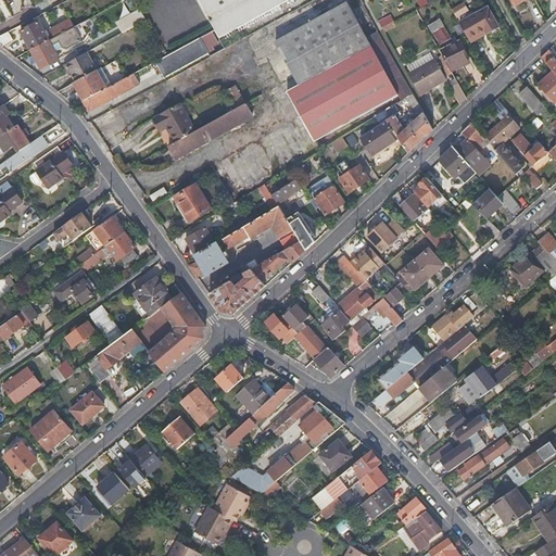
[(201,0),(206,10),(224,0),(201,0)]
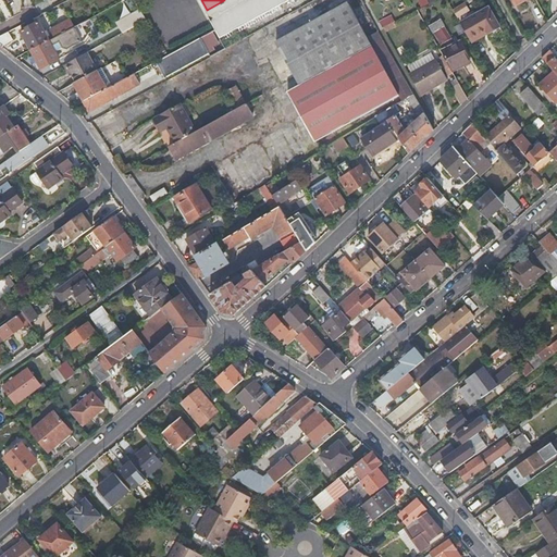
[(224,0),(207,10),(217,28),(268,0),(224,0)]
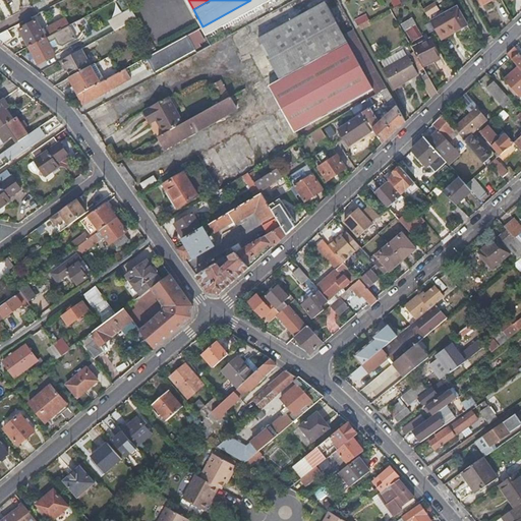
[(250,0),(203,26),(207,35),(274,0),(250,0)]
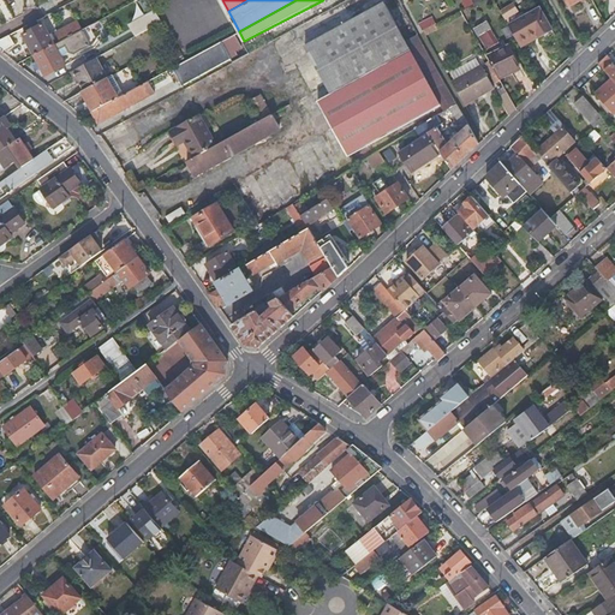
[(405,16),(395,0),(389,0),(312,42),(333,82),(416,35),(415,34),(405,16)]
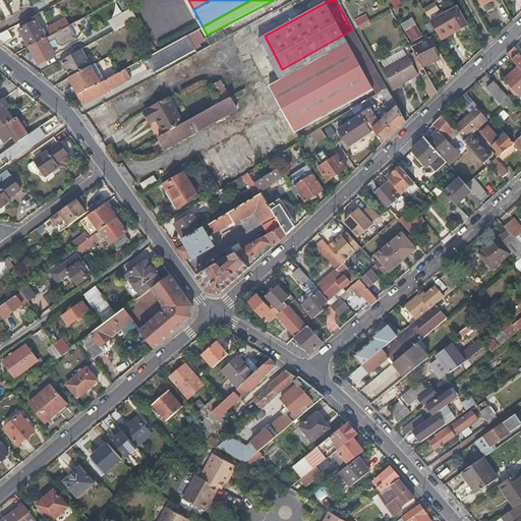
[(452,9),(463,29),(467,26),(457,6),(452,9)]
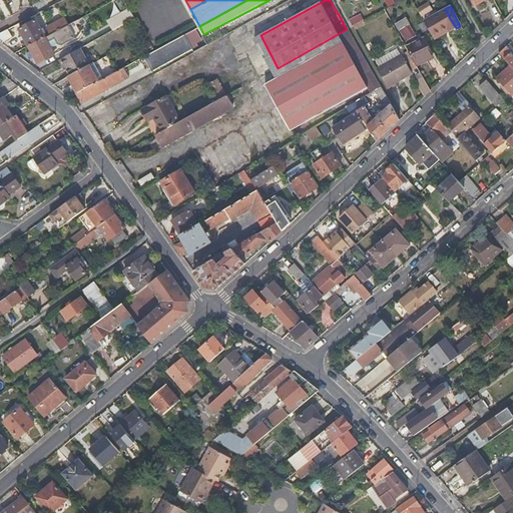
[(113,30),(134,17),(128,7),(107,20),(113,30)]
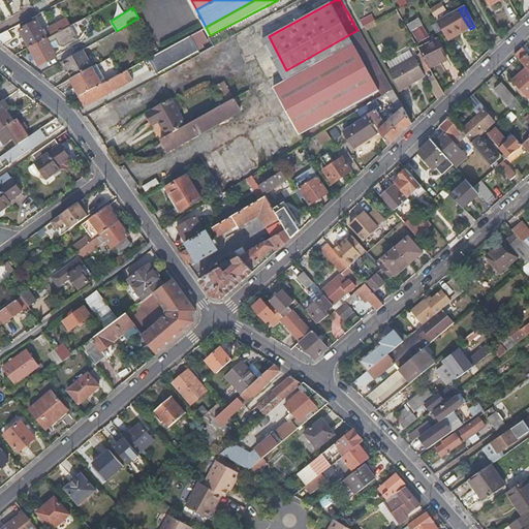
[(448,41),(470,29),(459,9),(438,21),(446,35),(445,36),(448,41)]
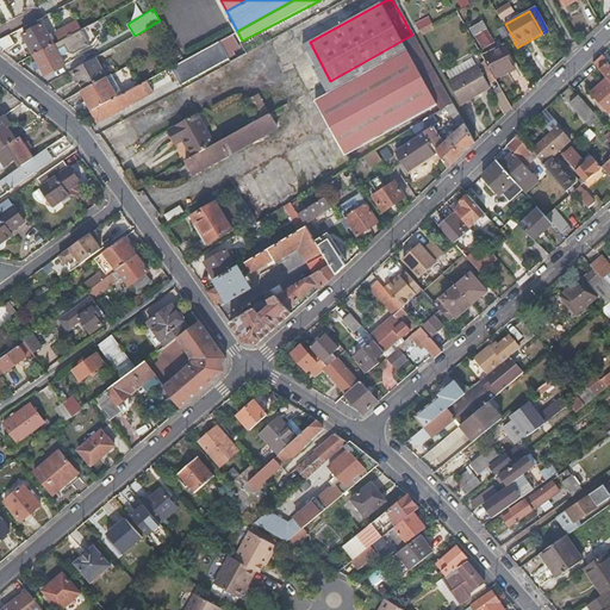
[(429,16),(415,23),(421,33),(434,26),(429,16)]
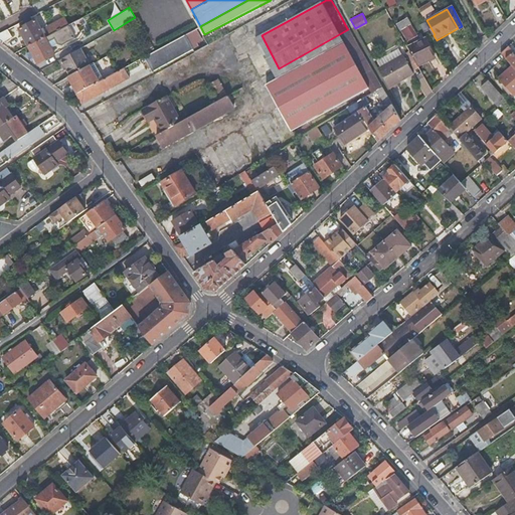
[(17,28),(26,46),(66,25),(61,17),(45,26),(47,31),(44,32),(41,27),(39,28),(34,19),(31,21),(29,17),(18,22),(20,26),(17,28)]
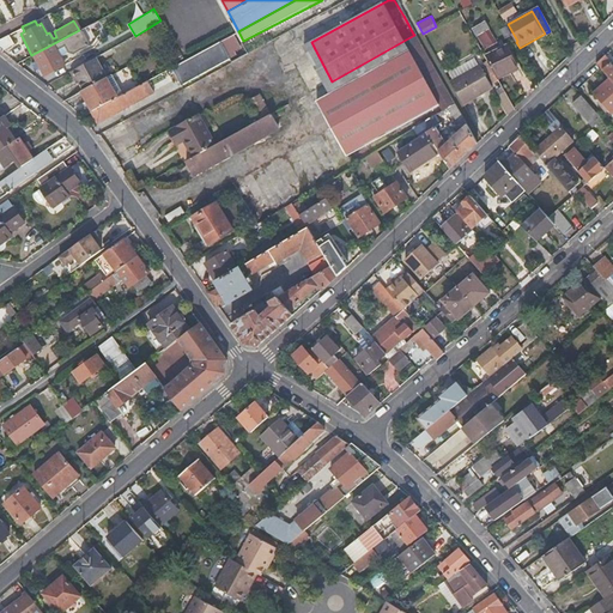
[(471,30),(483,50),(496,42),(484,20),(471,29),(471,30)]
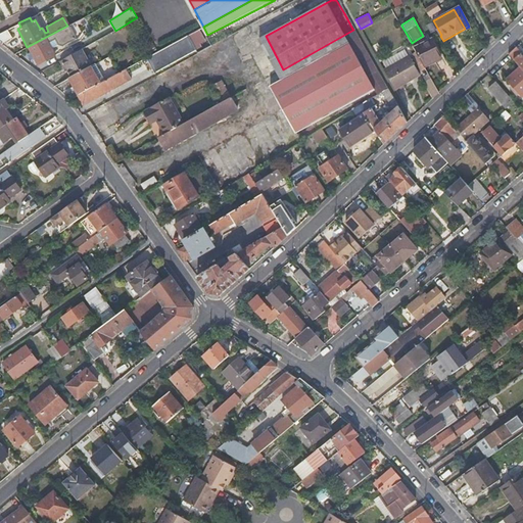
[(67,26),(27,47),(36,64),(53,55),(49,48),(56,44),(60,45),(74,38),(67,26)]
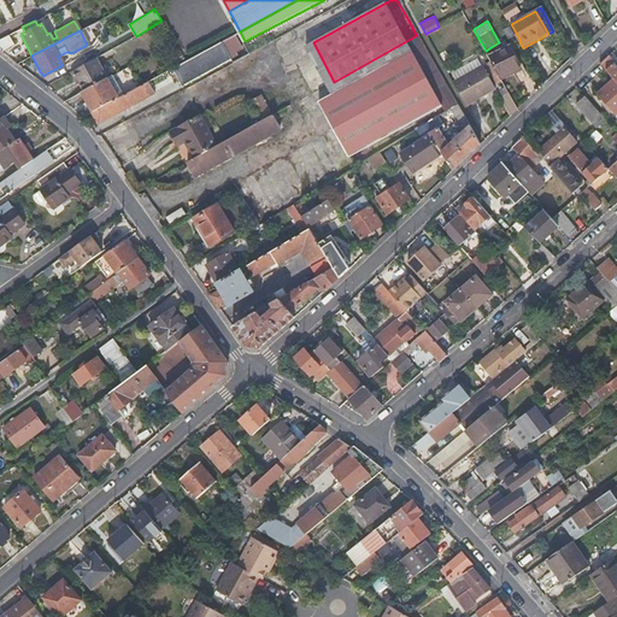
[(0,40),(0,50),(3,52),(16,45),(10,35),(0,40)]
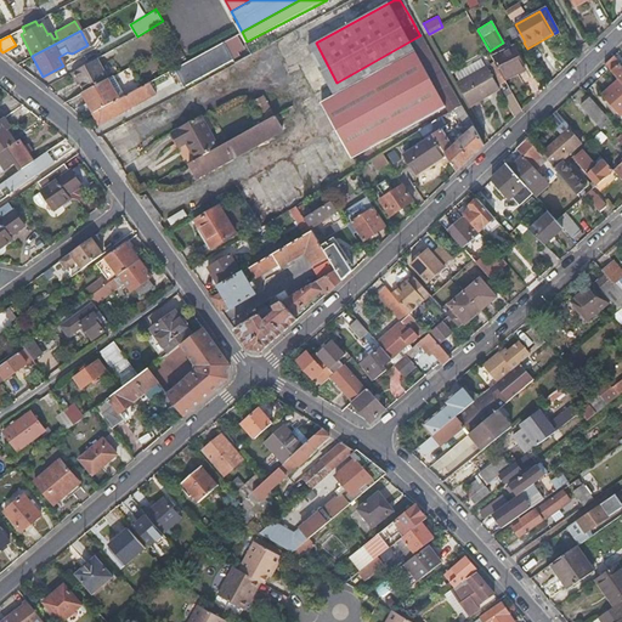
[(423,41),(420,35),(337,83),(341,91),(424,44),(423,41)]
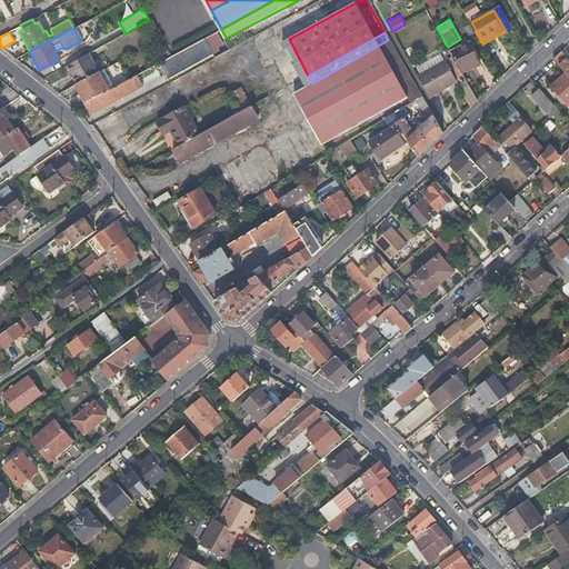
[(207,38),(173,56),(162,62),(170,77),(215,53),(207,38)]
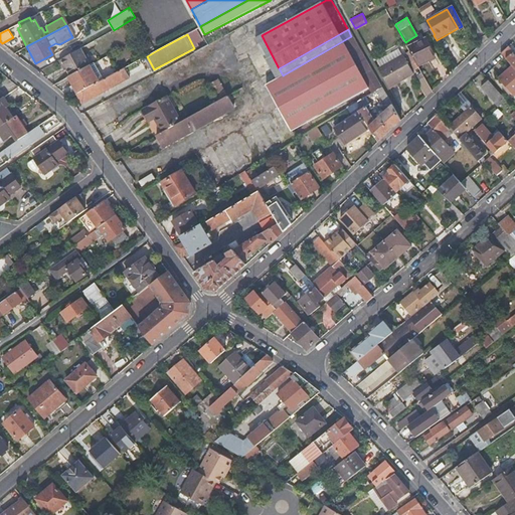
[(351,36),(283,75),(265,86),(292,131),(376,81),(351,36)]
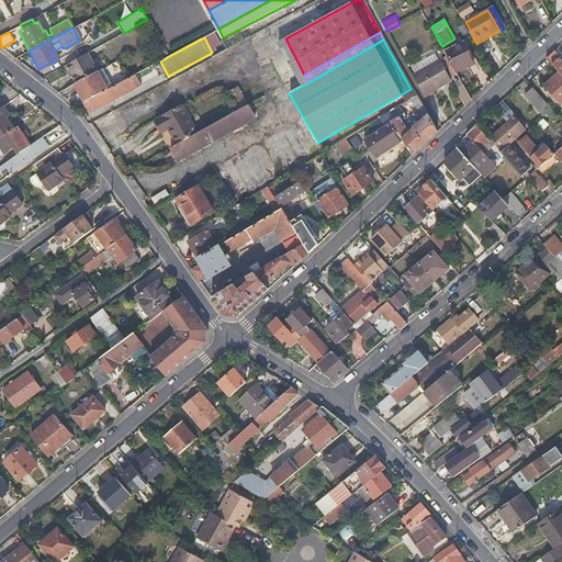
[(473,63),(463,44),(446,53),(457,72),(473,63)]
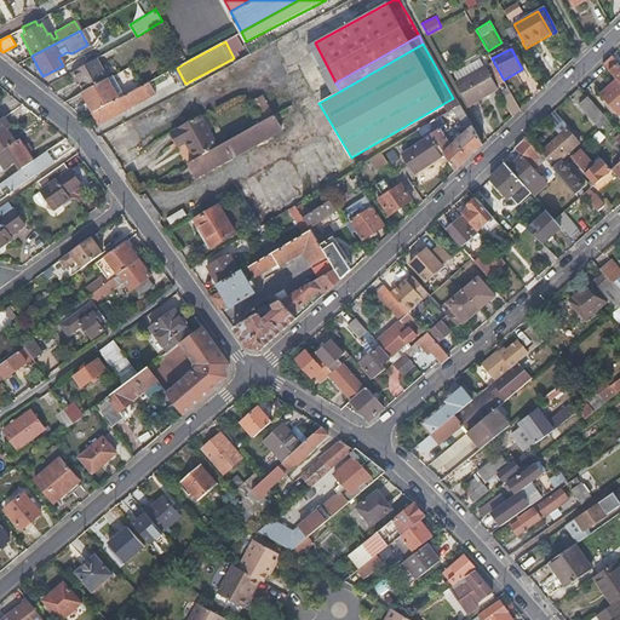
[(604,64),(608,68),(618,79),(619,81),(619,68),(616,64),(618,63),(612,57),(604,64)]
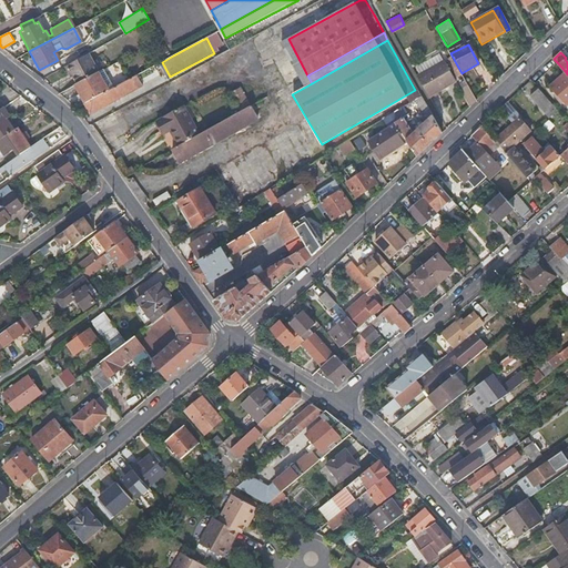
[(75,61),(67,66),(77,84),(98,73),(87,54),(75,61)]
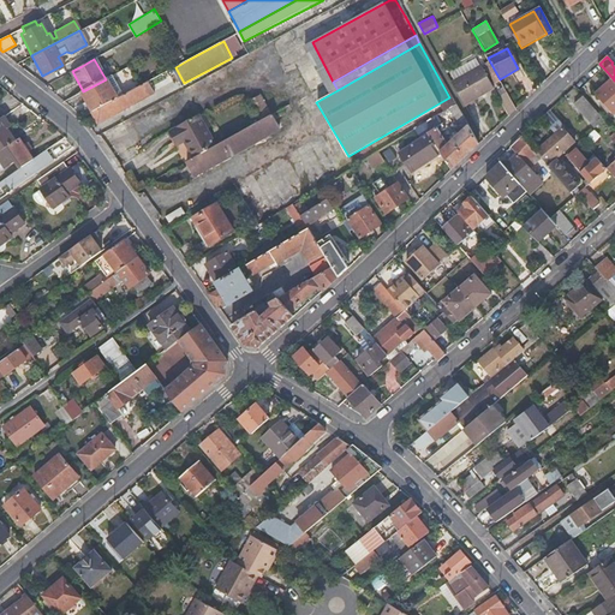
[(482,65),(452,81),(465,103),(494,88),(482,65)]
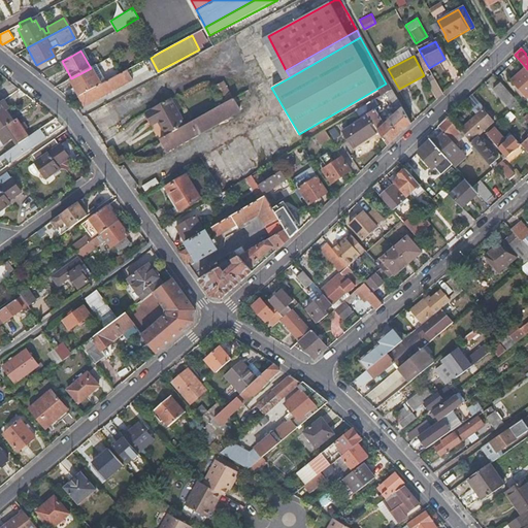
[(79,97),(77,98),(83,107),(130,81),(128,75),(130,74),(131,76),(135,74),(136,75),(146,70),(142,62),(103,84),(100,86),(79,97)]
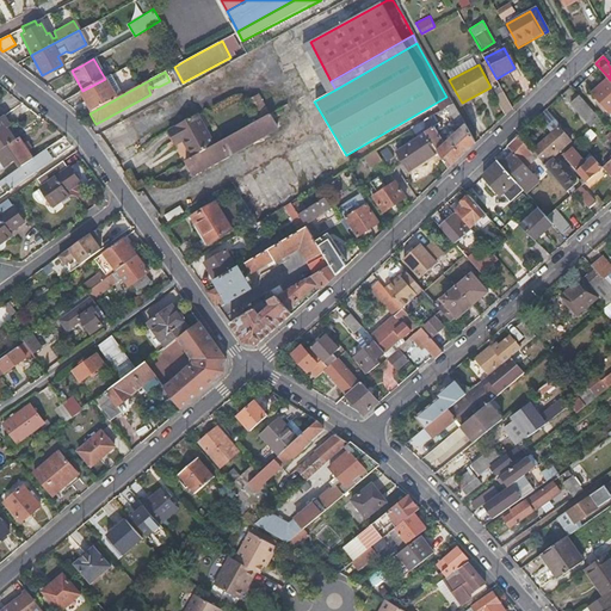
[(109,76),(105,79),(116,99),(119,97),(109,76)]
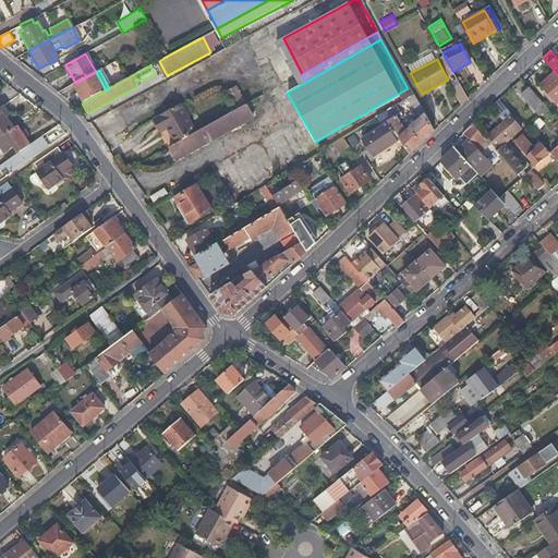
[(557,101),(557,73),(556,71),(542,84),(557,102),(557,101)]
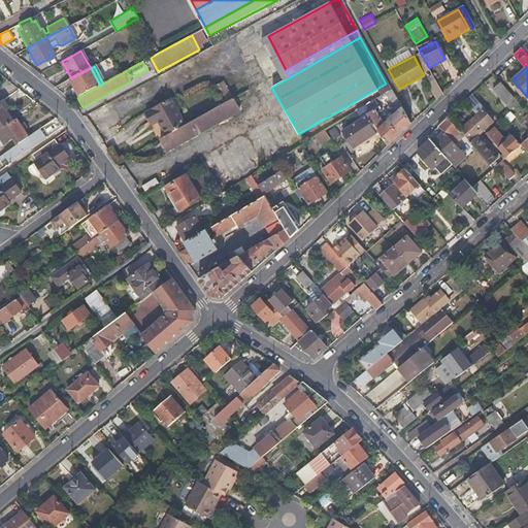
[(69,80),(79,97),(100,86),(91,68),(71,78),(69,80)]
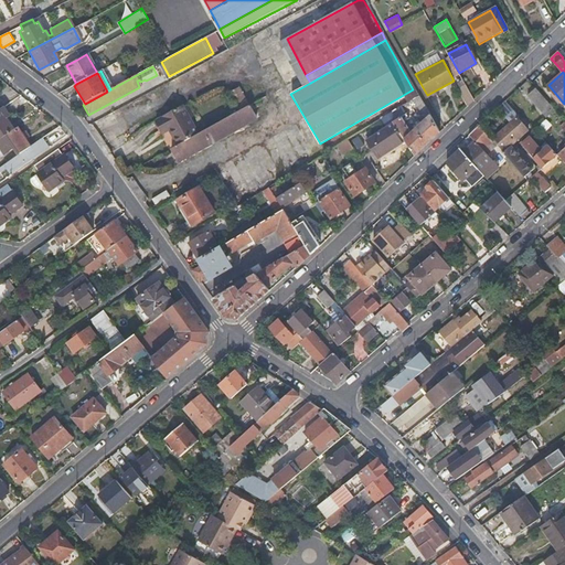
[(457,91),(466,107),(472,102),(464,86),(457,91)]
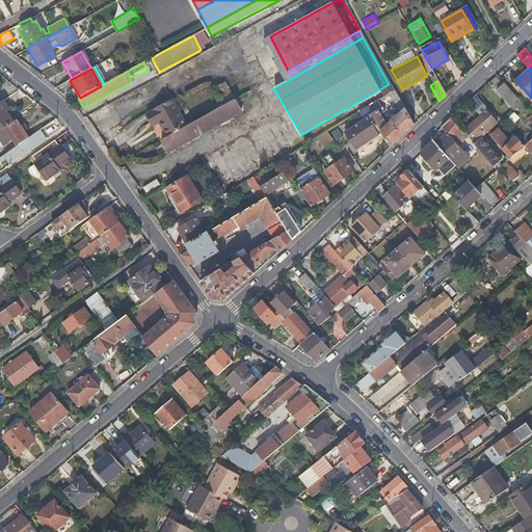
[(524,103),(505,82),(497,89),(500,92),(515,109),(524,103)]
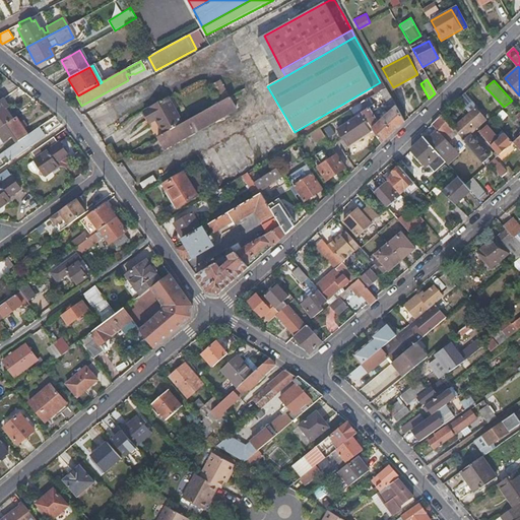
[(405,121),(390,93),(384,98),(388,103),(393,109),(385,116),(379,124),(372,113),(376,110),(374,105),(363,112),(374,128),(382,142),(405,121)]
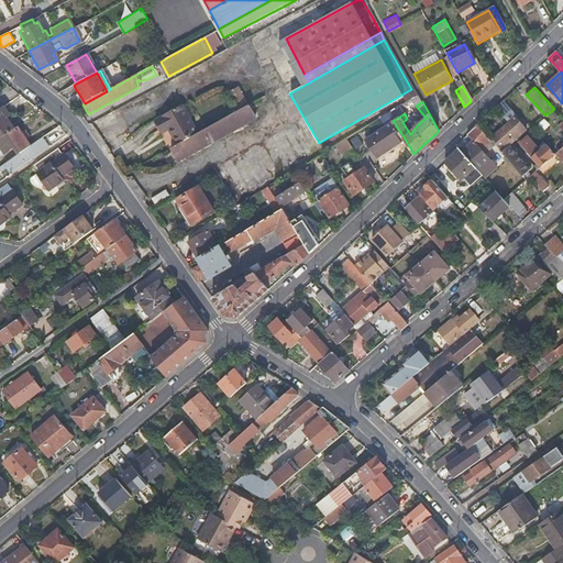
[(0,136),(1,139),(14,129),(7,118),(10,116),(3,106),(0,108),(0,136)]
